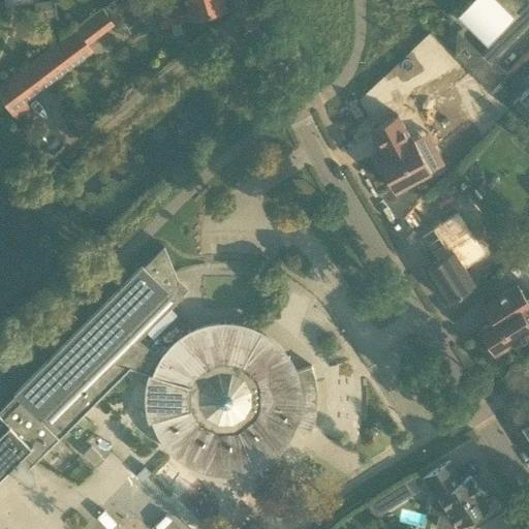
[(51,0),(48,0),(34,2),(37,20),(55,17),(51,0)]
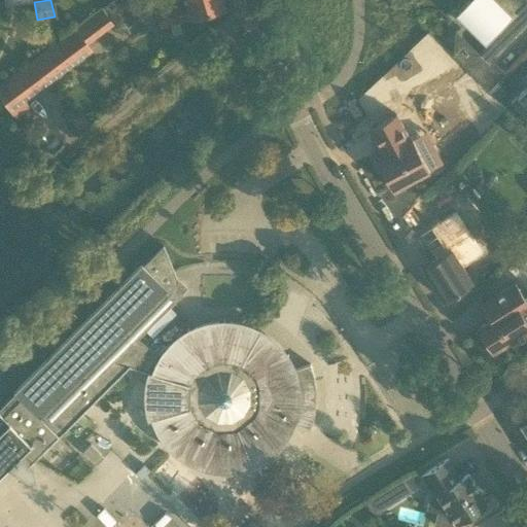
[(169,0),(171,5),(155,10),(161,27),(225,7),(222,0),(169,0)]
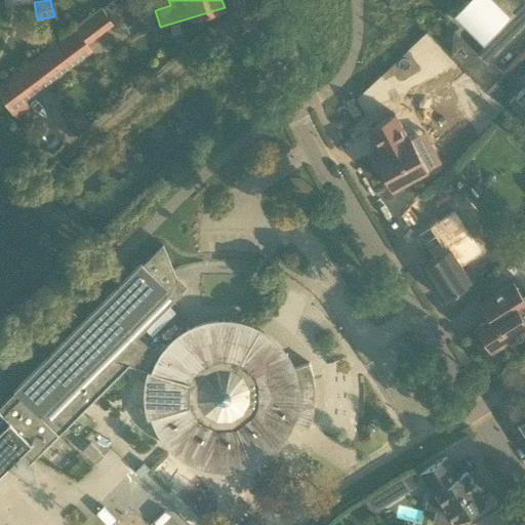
[(468,0),(455,12),(487,44),(476,54),(487,66),(518,35),(516,32),(523,25),(524,26),(524,1),(523,0),(468,0)]
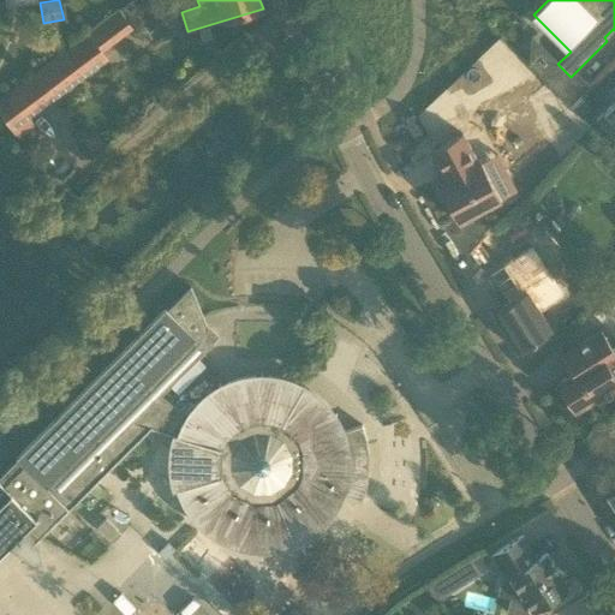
[(108,58),(89,33),(0,96),(0,112),(18,137),(34,124),(29,117),(108,58)]
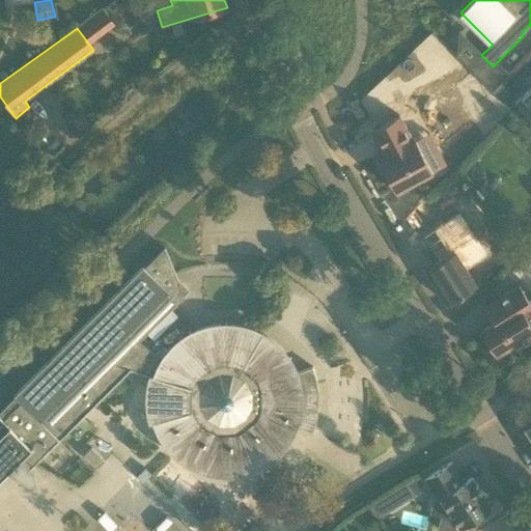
[(430,40),(413,56),(425,70),(443,54),(430,40)]
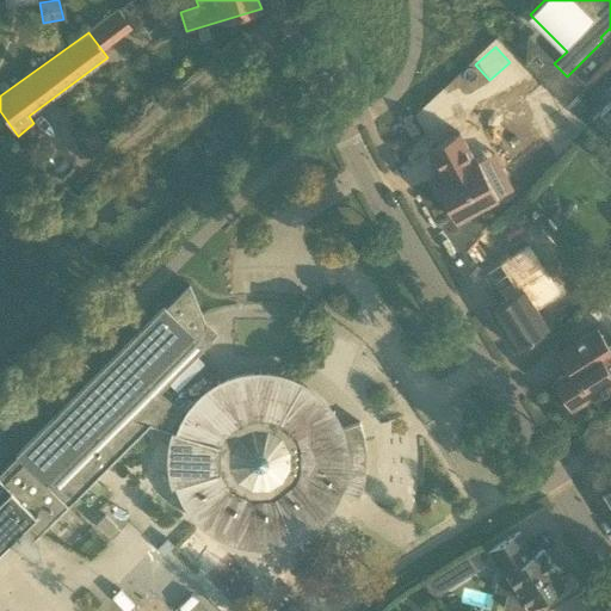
[(539,79),(553,91),(562,82),(549,69),(539,79)]
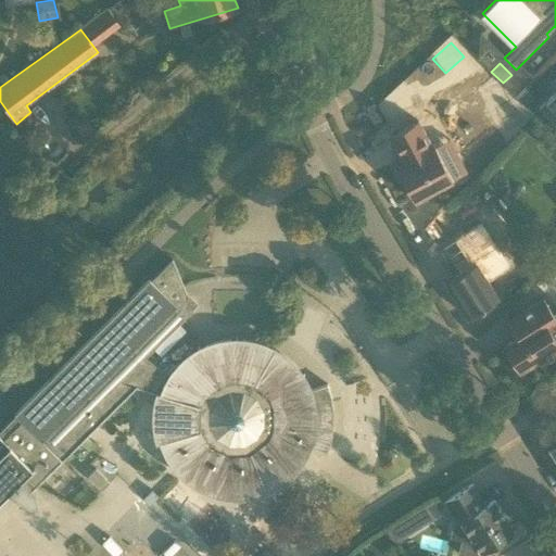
[(555,78),(551,84),(555,88),(555,90),(539,108),(555,124),(555,78)]
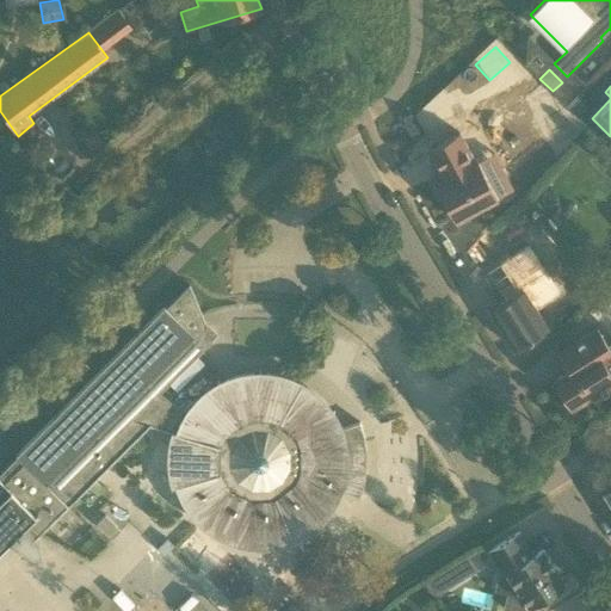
[(433,180),(438,189),(455,221),(498,198),(476,158),(473,159),(460,133),(427,150),(440,177),(433,180)]
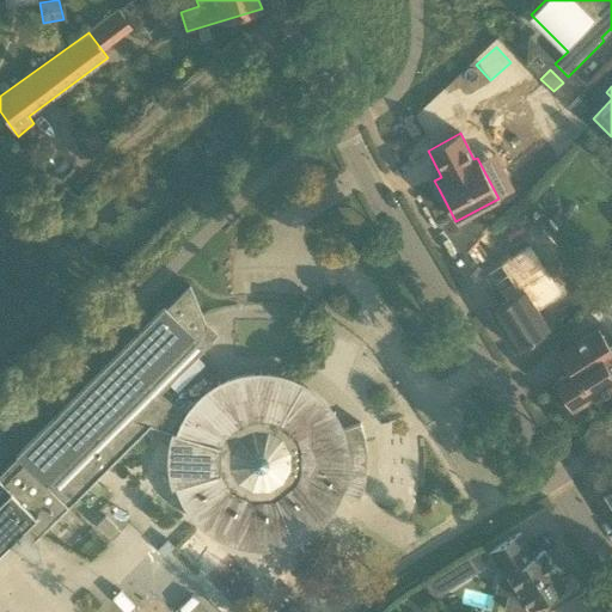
[(500,301),(499,303),(500,304),(490,310),(515,350),(549,329),(531,301),(563,281),(548,258),(558,251),(548,233),(506,261),(524,289),(501,304),(500,301)]
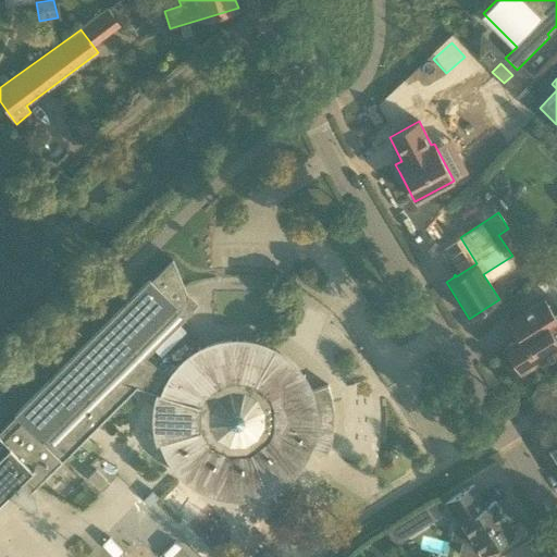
[(333,436),(334,417),(332,400),(327,385),(301,394),(296,382),(305,375),(305,374),(302,375),(289,361),(273,350),(257,344),(239,341),(222,342),(205,347),(199,350),(184,361),(171,375),(146,359),(194,310),(193,309),(172,259),(16,416),(62,462),(136,388),(156,394),(152,411),(152,429),(157,445),(162,443),(169,461),(180,478),(177,480),(178,481),(180,479),(193,487),(207,494),(222,498),(222,500),(223,500),(223,498),(244,498),(264,493),(265,495),(267,495),(265,492),(273,489),(280,484),(286,480),(293,474),(297,469),(302,462),(305,463),(305,462),(296,457),(301,445),(326,456),(333,436)]
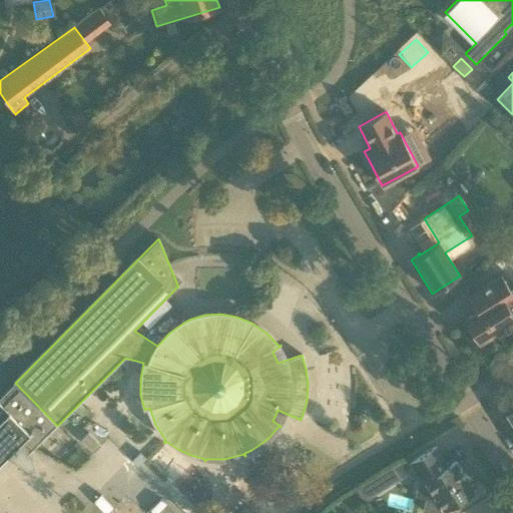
[(512,253),(507,248),(495,261),(502,268),(512,257),(512,253)]
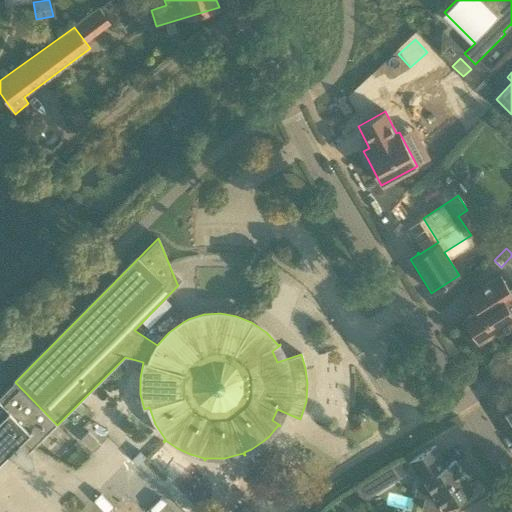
[(497,336),(511,326),(511,287),(509,289),(501,275),(466,297),(476,311),(463,319),(467,325),(467,328),(471,336),(474,336),(478,343),(495,332),(497,336)]
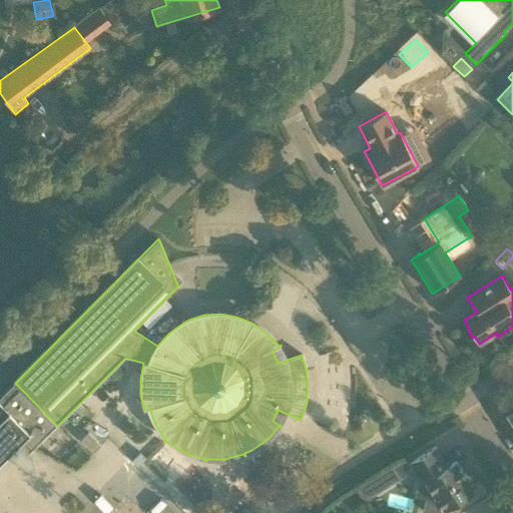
[(0,463),(9,455),(27,465),(31,465),(34,462),(33,457),(29,453),(57,426),(15,383),(0,397),(0,463)]
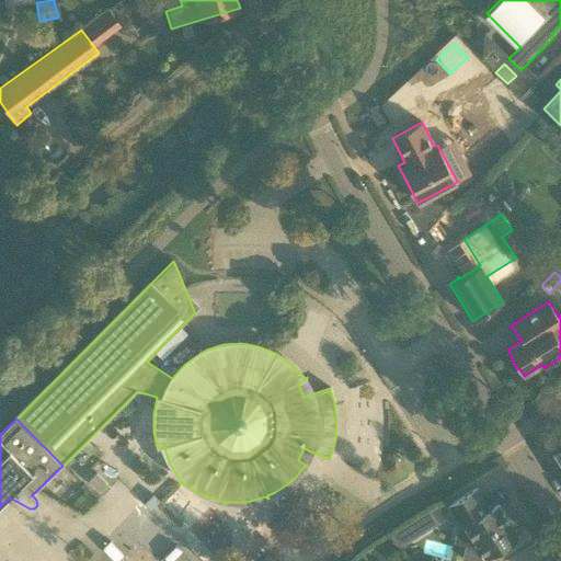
[(102,494),(110,487),(96,473),(89,481),(102,494)]
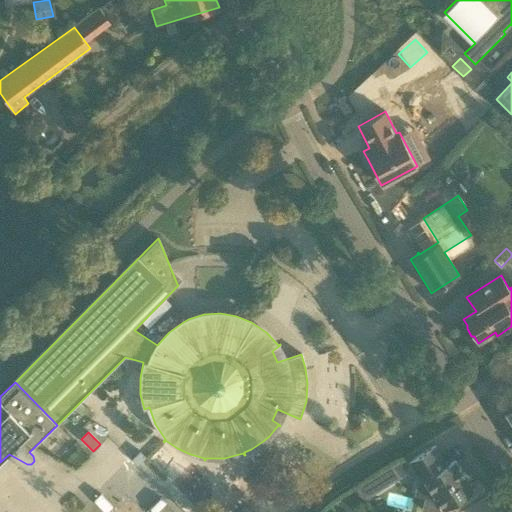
[(433,493),(425,498),(423,509),(422,508),(421,510),(429,511),(437,511),(443,508),(443,509),(474,490),(464,475),(465,474),(459,466),(454,460),(447,464),(435,445),(409,462),(422,482),(425,480),(433,493)]
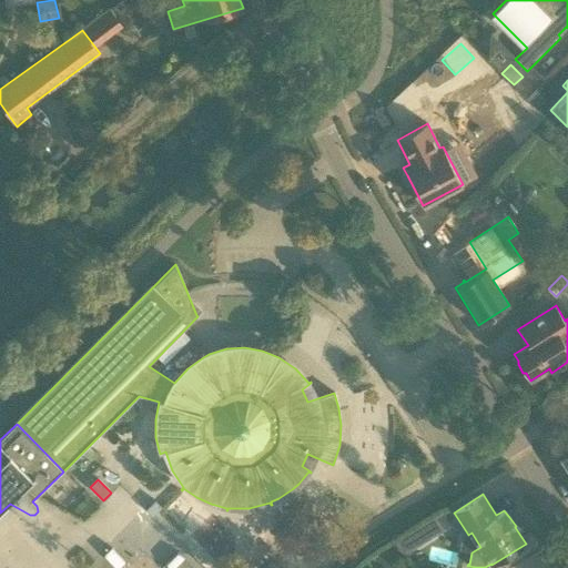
[(436,516),(393,543),(401,555),(444,528),(436,516)]
